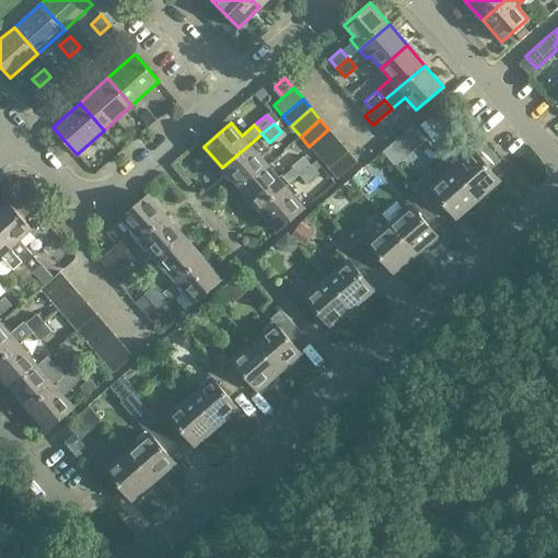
[(328,129),(309,147),(318,158),(338,140),(328,129)]
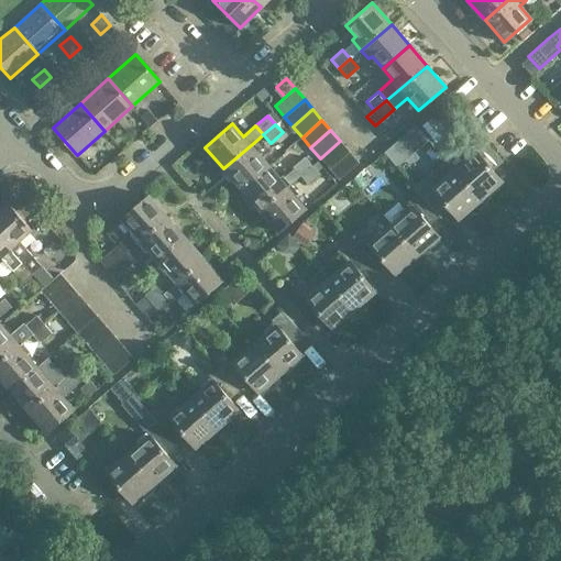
[(475,152),(453,171),(480,200),(490,191),(493,195),(504,186),(501,182),(501,180),(493,171),(503,162),(482,138),(471,146),(475,152)]
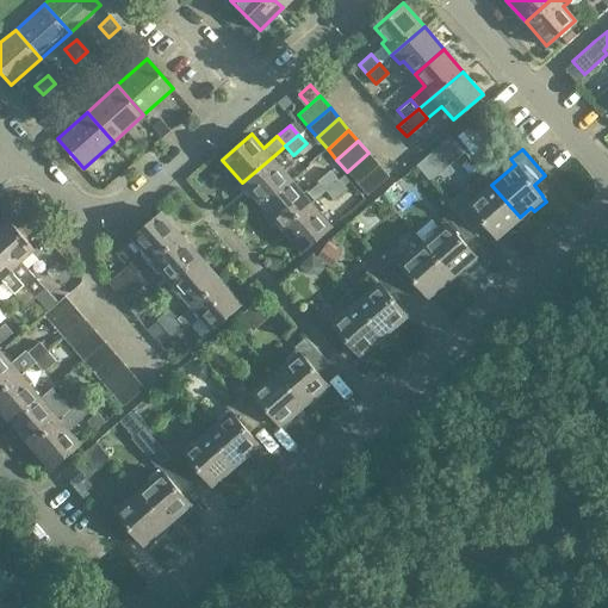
[(287,157),(280,150),(242,182),(261,205),(291,180),(281,168),(284,166),(281,162),(287,157)]
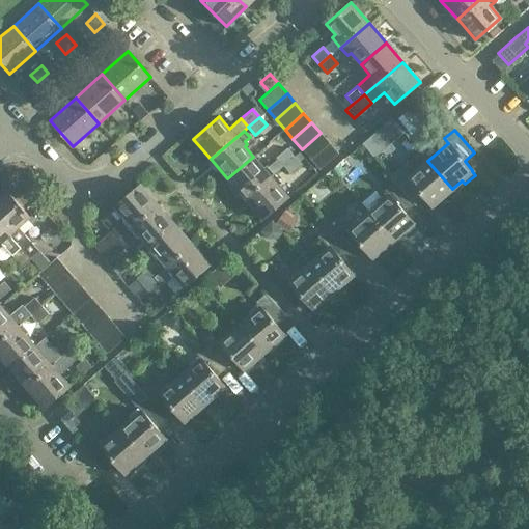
[(387,145),(376,132),(362,143),(373,157),(387,145)]
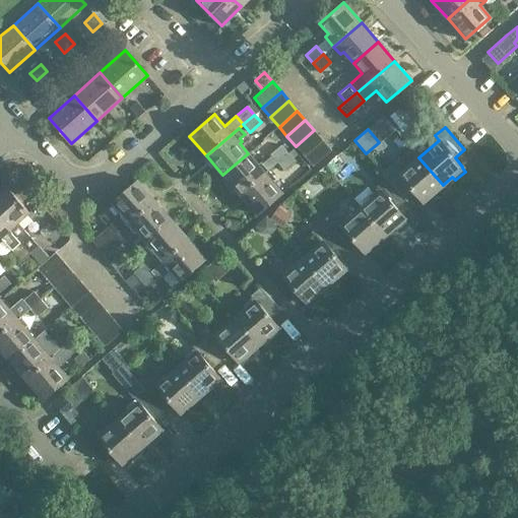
[(322,140),(314,130),(296,146),(304,155),(322,140)]
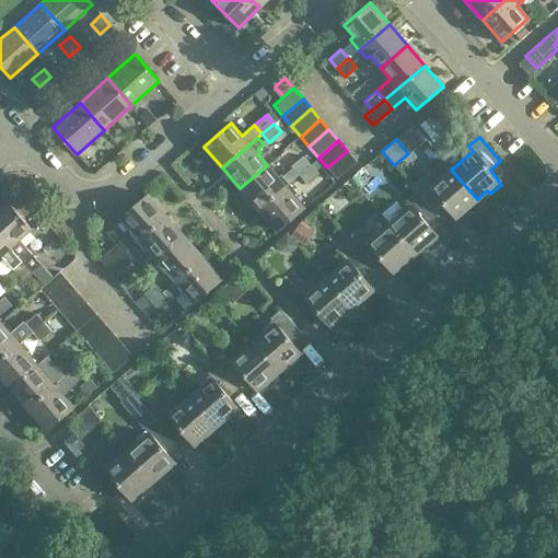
[(347,151),(327,167),(337,178),(357,162),(347,151)]
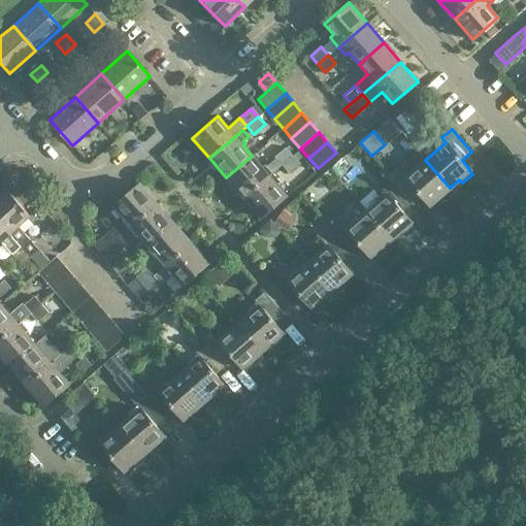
[(285,146),(273,156),(274,158),(281,165),(281,164),(292,155),(285,146)]
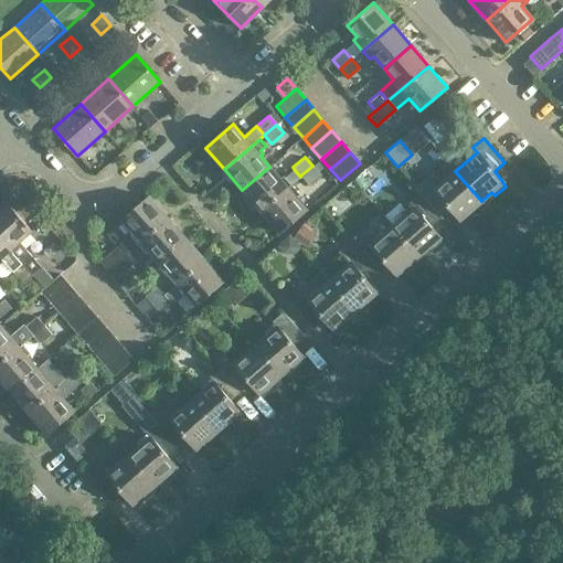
[(312,166),(300,176),(308,184),(320,174),(312,166)]
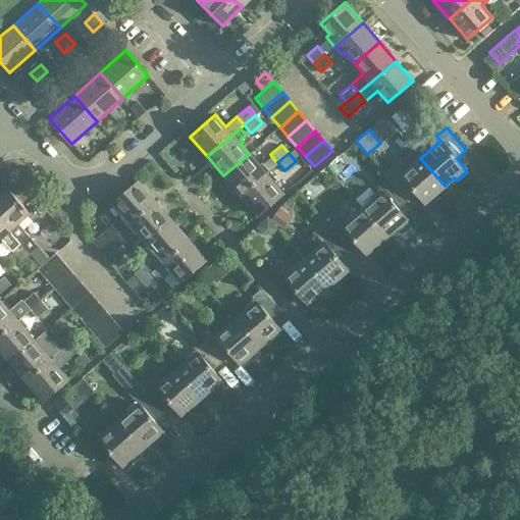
[(249,154),(223,175),(241,195),(268,171),(268,170),(277,163),(271,156),(260,165),(249,154)]
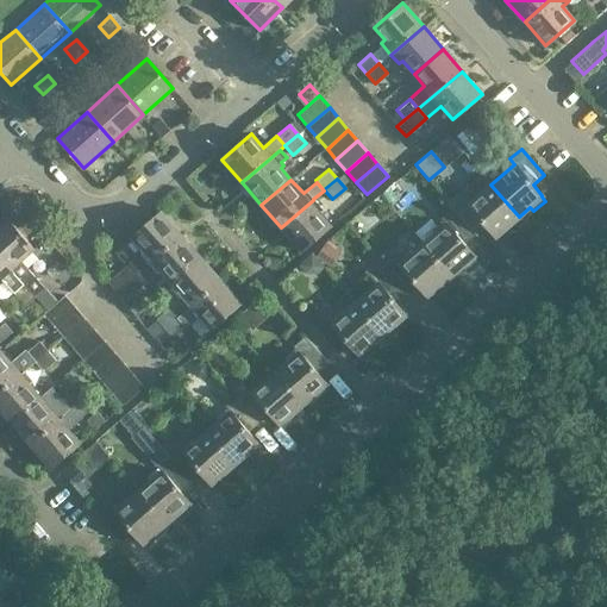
[(463,199),(452,208),(475,235),(486,225),(495,236),(496,236),(500,241),(512,230),(507,225),(519,217),(490,185),(468,205),(463,199)]
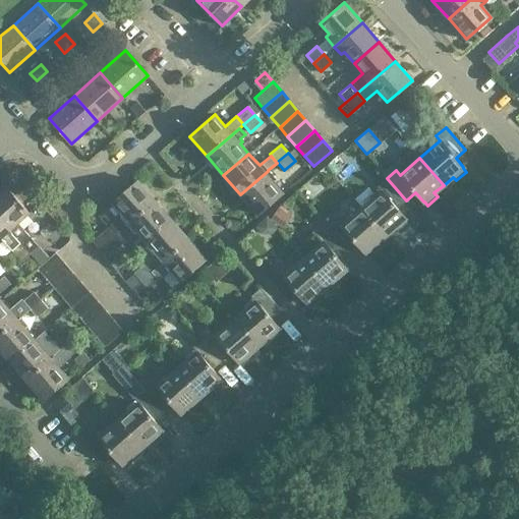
[(268,171),(240,194),(257,215),(283,192),(273,181),(276,179),(268,171)]
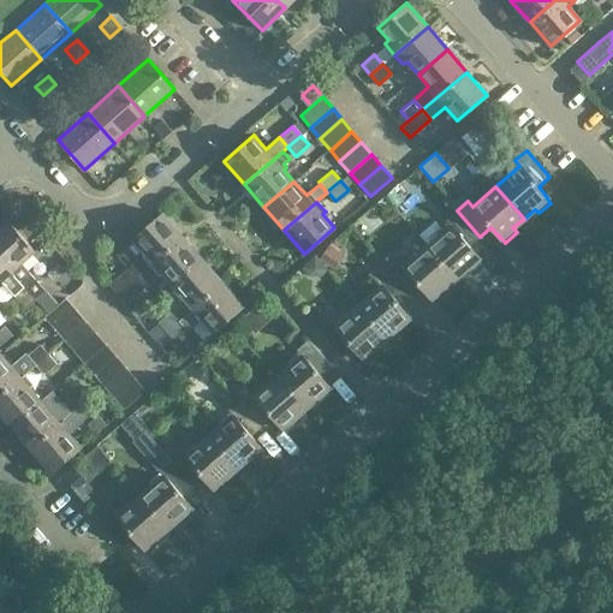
[(451,225),(427,247),(454,278),(465,269),(469,273),(481,262),(477,259),(478,257),(469,247),(480,237),(457,210),(445,220),(451,225)]
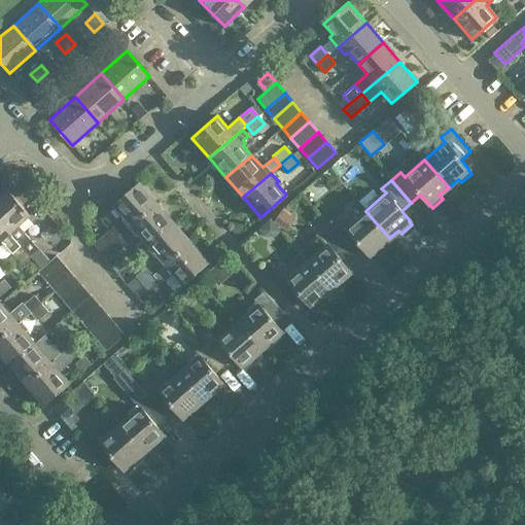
[(123,214),(109,225),(110,226),(118,236),(128,228),(156,203),(139,182),(113,204),(123,214)]
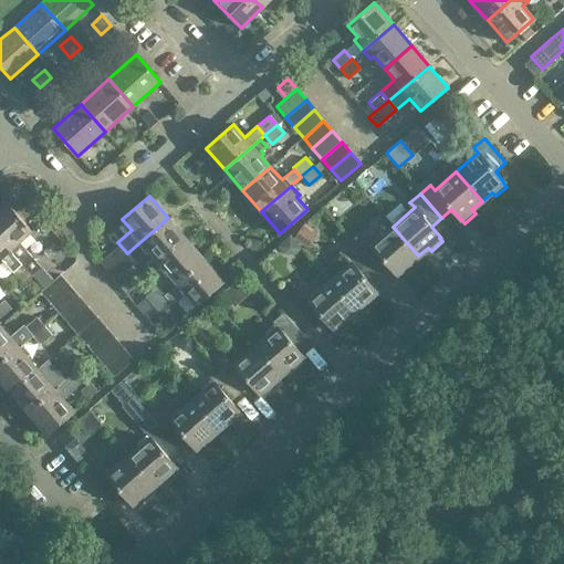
[(0,238),(21,262),(30,254),(18,241),(31,230),(7,205),(0,210),(0,238)]
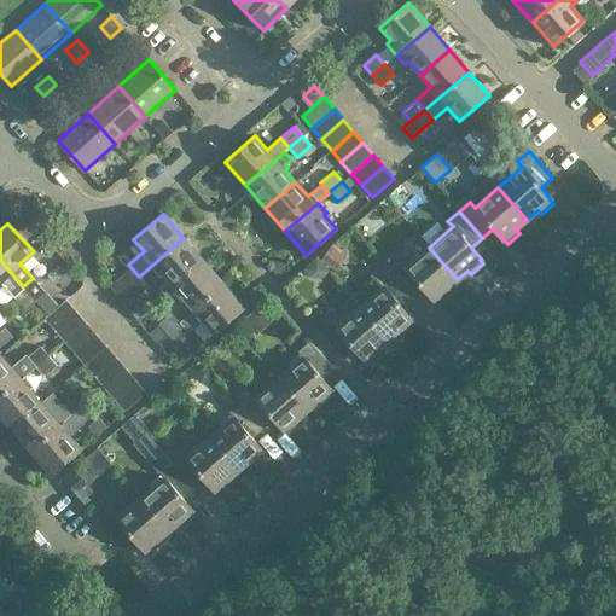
[(184,238),(150,267),(158,277),(162,273),(174,286),(203,261),(184,238)]
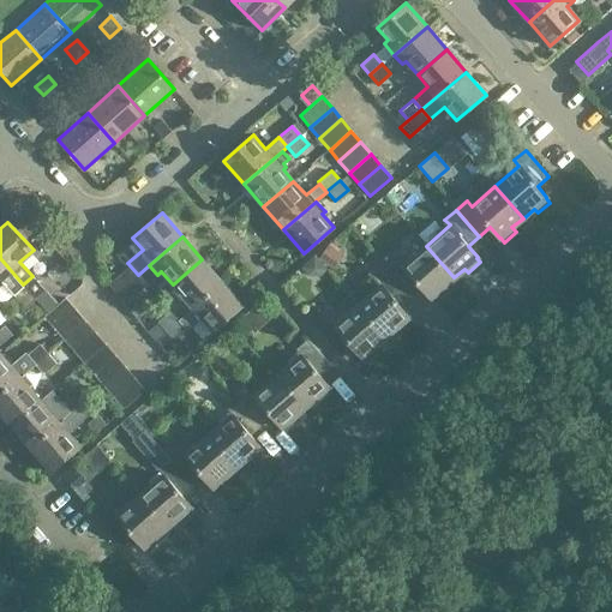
[(337,252),(327,244),(318,257),(328,264),(337,252)]
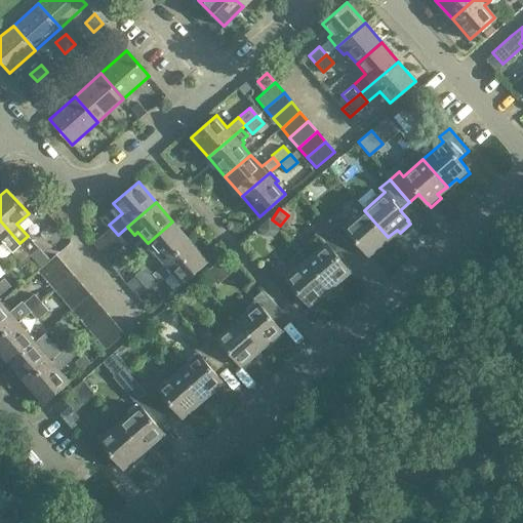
[(339,223),(330,231),(351,253),(359,246),(367,255),(368,254),(371,257),(381,248),(378,245),(388,237),(364,210),(344,228),(339,223)]
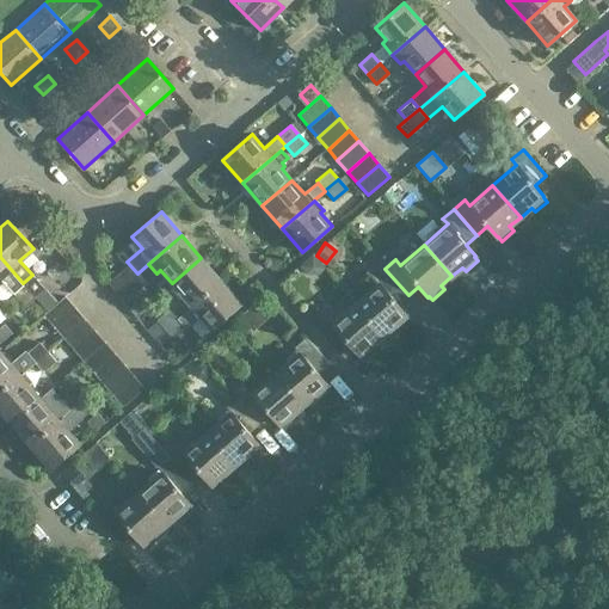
[(0,280),(12,293),(23,283),(0,257),(0,280)]
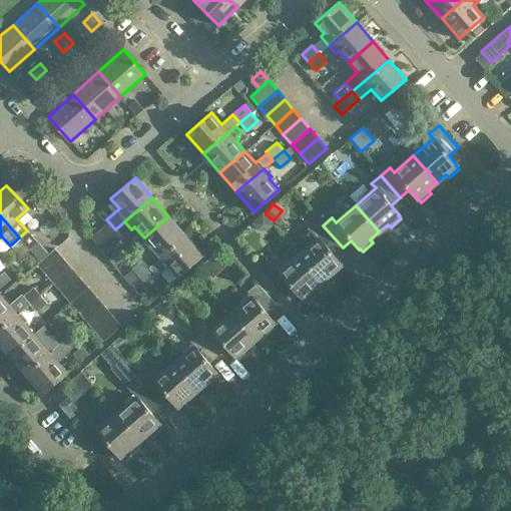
[(149,250),(157,260),(184,235),(168,216),(144,237),(152,247),(149,250)]
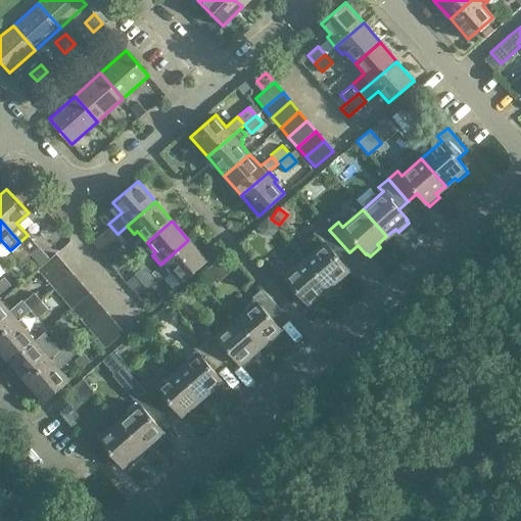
[(349,252),(329,230),(324,224),(305,240),(306,242),(296,251),(304,261),(328,287),(336,279),(339,282),(349,274),(346,271),(347,270),(339,261),(349,252)]
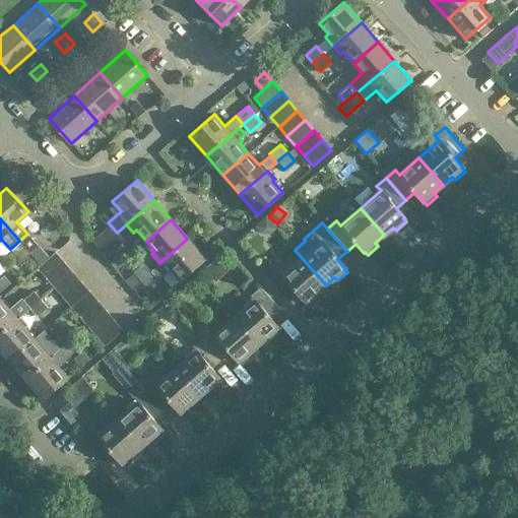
[(109,223),(98,233),(105,241),(106,243),(117,233),(109,223)]
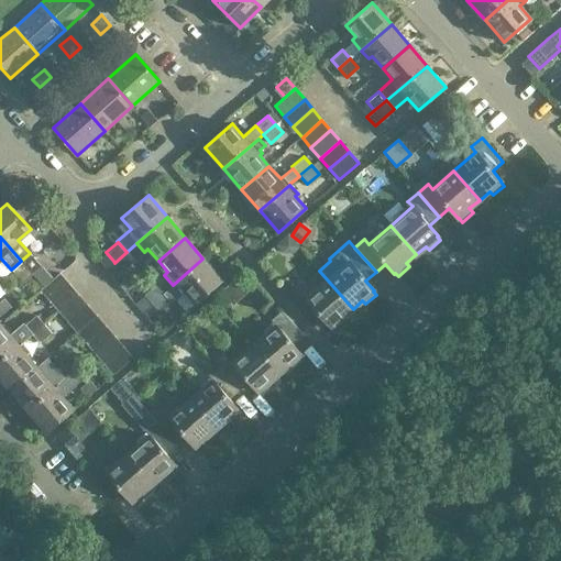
[(114,263),(113,261),(105,268),(112,277),(133,260),(127,252),(114,263)]
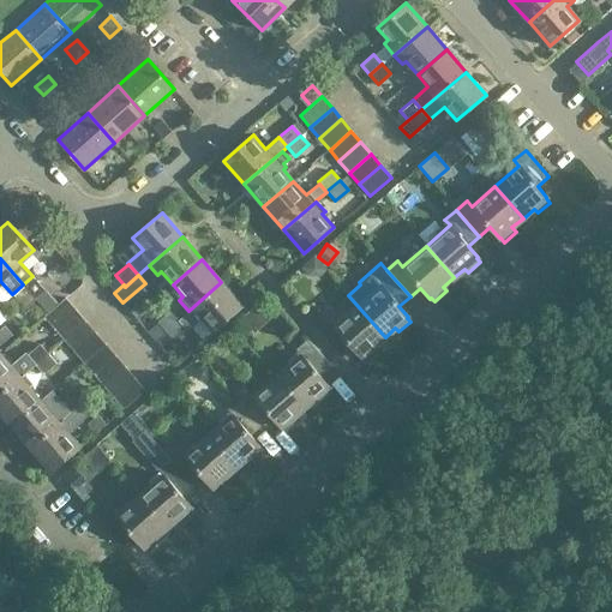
[(33,276),(23,285),(35,298),(47,311),(57,303),(33,276)]
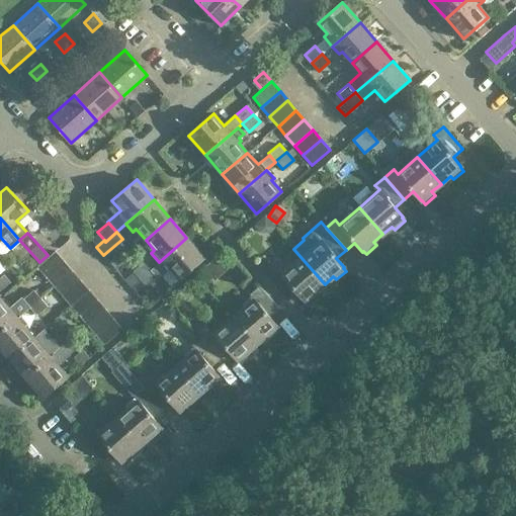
[(159,262),(149,270),(155,277),(168,266),(179,278),(203,257),(186,238),(159,262)]
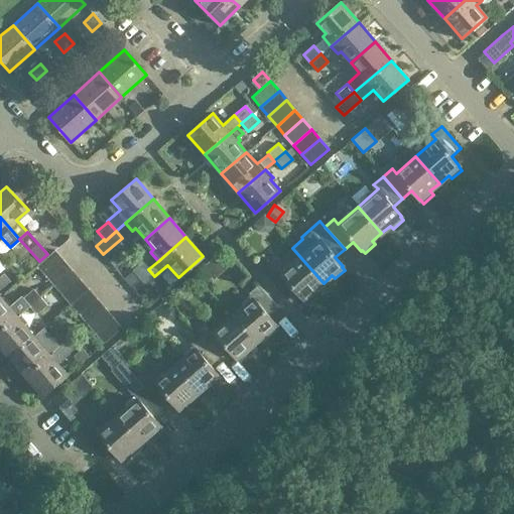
[(19,239),(10,247),(20,258),(29,250),(19,239)]
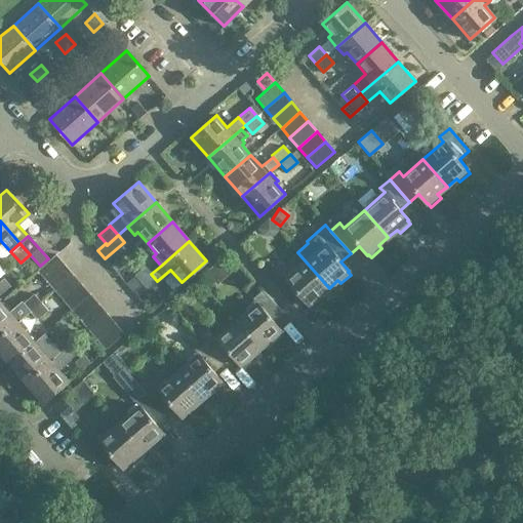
[(47,281),(66,266),(56,254),(38,271),(47,281)]
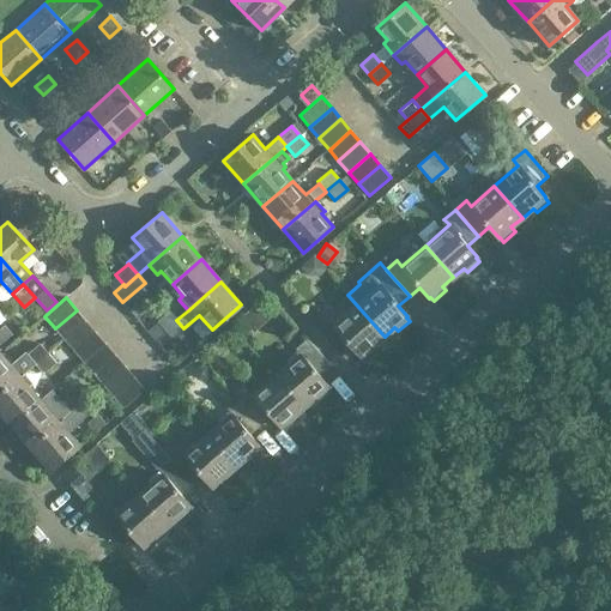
[(321,315),(309,302),(301,310),(313,324),(321,315)]
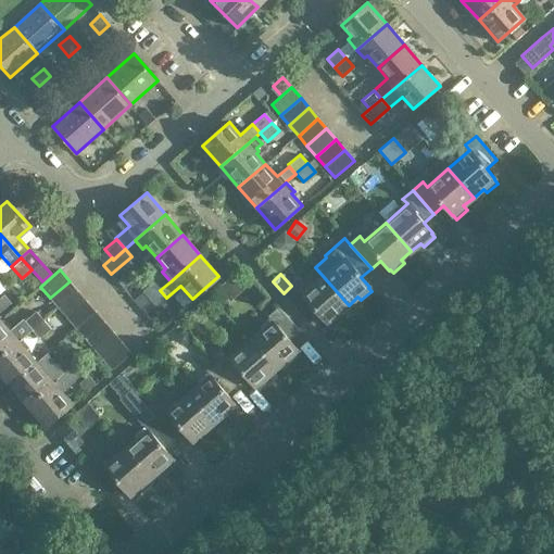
[(298,290),(288,299),(309,323),(318,314),(327,324),(328,323),(331,326),(341,317),(339,314),(349,305),(324,277),(302,296),(298,290)]
